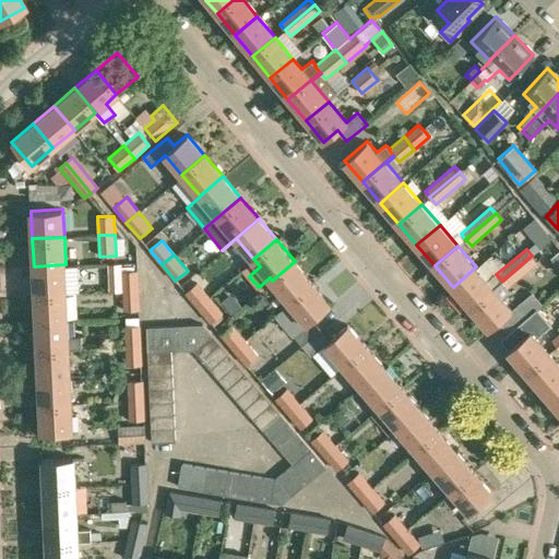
[(532,256),(502,281),(508,287),(537,262),(532,256)]
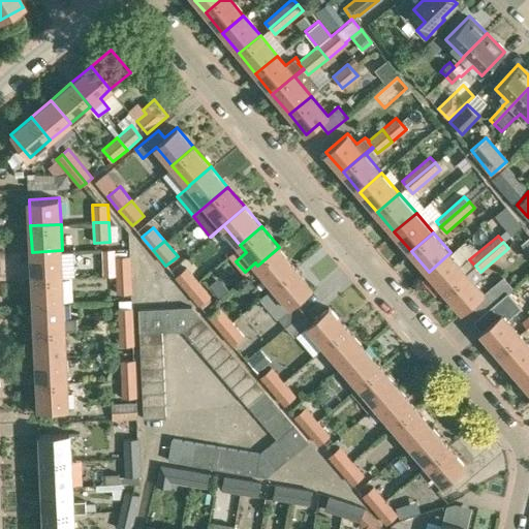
[(279,247),(257,266),(274,285),(296,267),(279,247)]
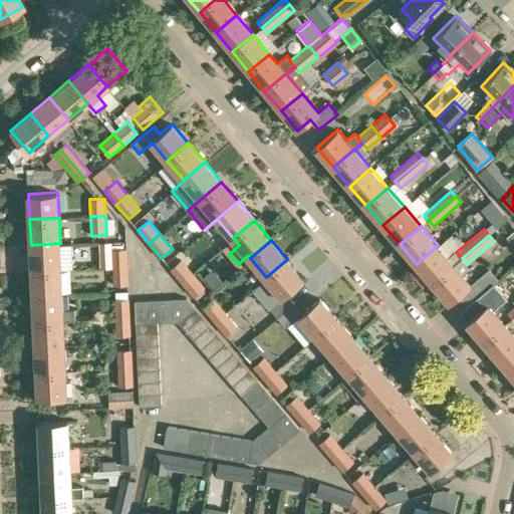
[(60,243),(31,245),(32,270),(61,269),(60,243)]
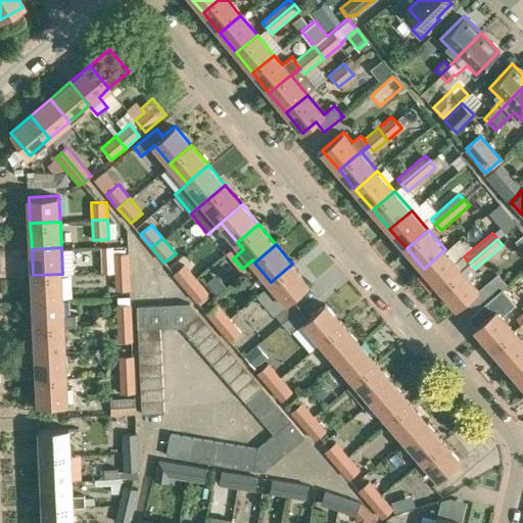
[(445,249),(424,269),(440,288),(462,270),(445,249)]
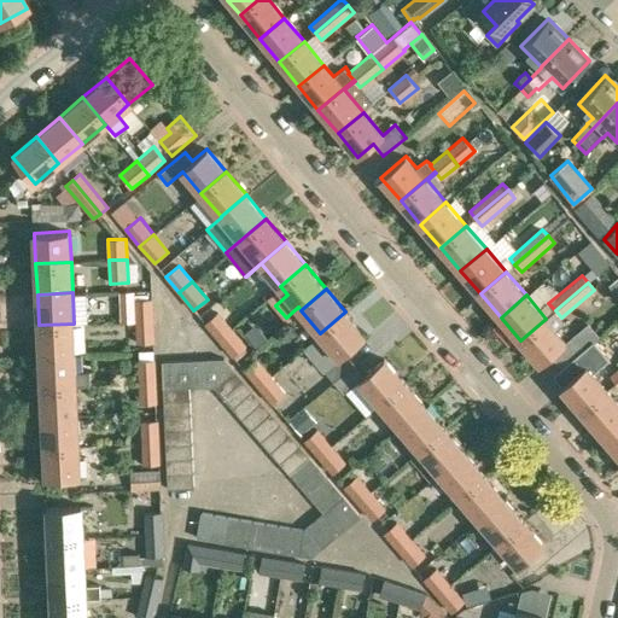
[(81,298),(82,318),(95,316),(95,298),(81,298)]
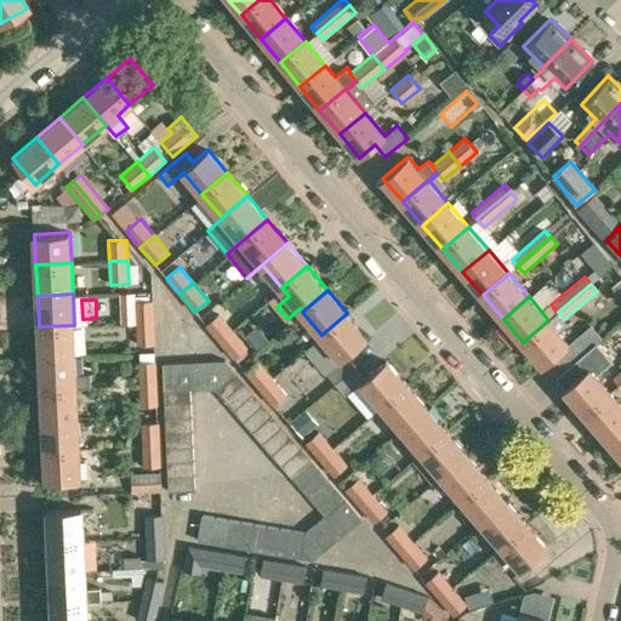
[(135,301),(136,322),(154,320),(154,300),(135,301)]
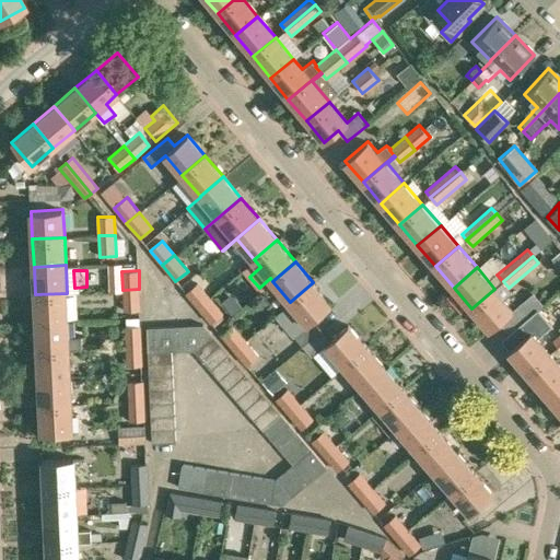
[(186,293),(198,307),(210,298),(198,282),(186,293)]
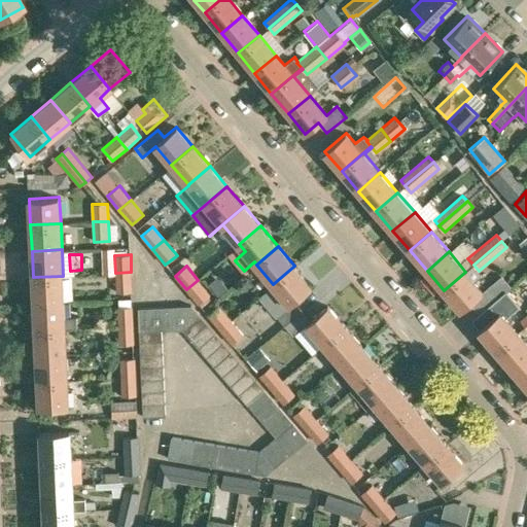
[(277,316),(285,325),(303,311),(293,301),(312,285),(294,266),(273,284),(259,296),(276,317),(277,316)]
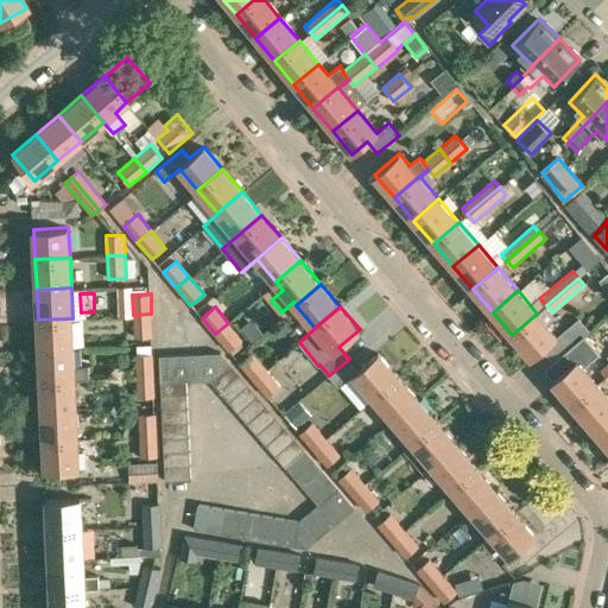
[(151,314),(133,315),(134,337),(152,336),(151,314)]
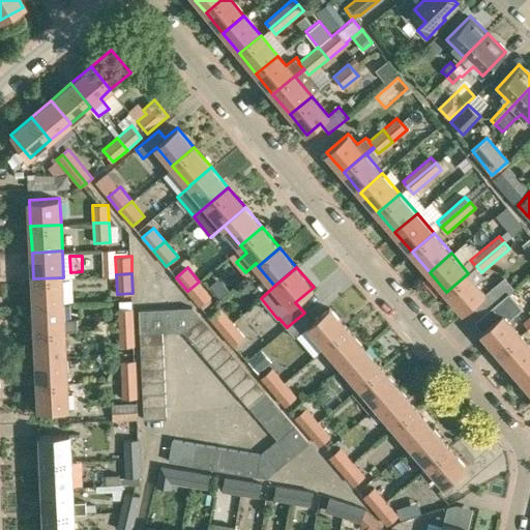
[(468,273),(446,292),(464,312),(486,293),(468,273)]
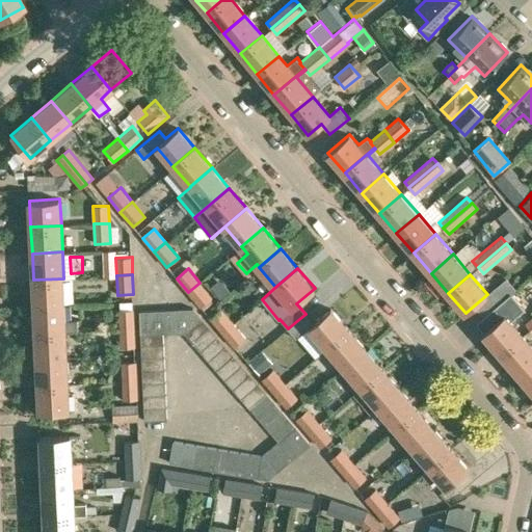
[(63,278),(33,280),(34,306),(64,304),(63,278)]
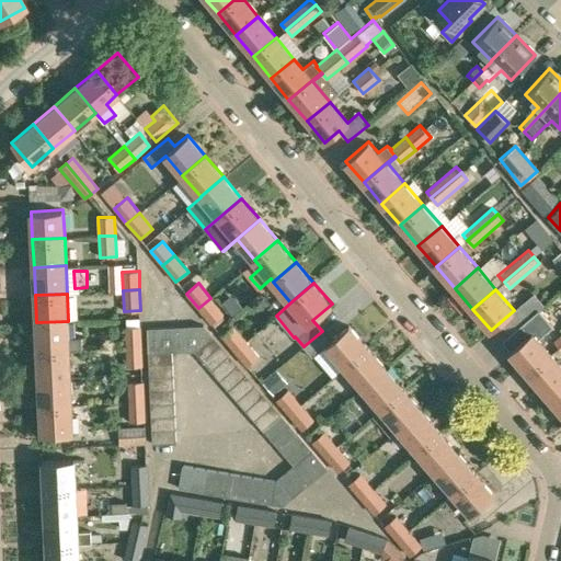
[(517,307),(527,319),(536,312),(539,309),(544,306),(534,294),(517,307)]
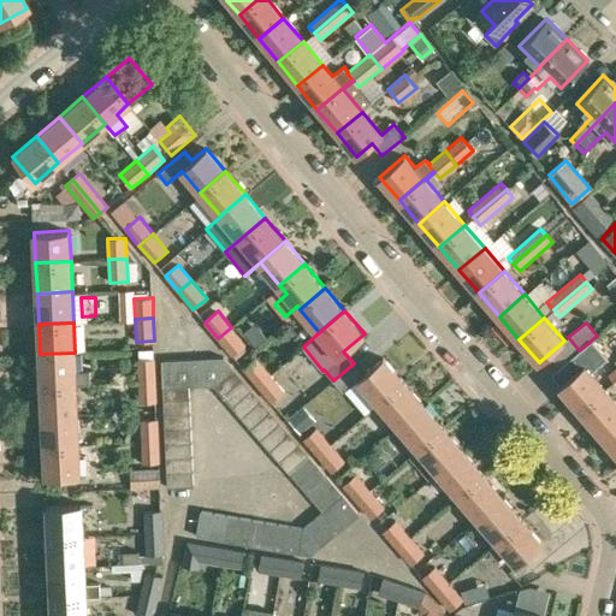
[(231,327),(218,338),(232,356),(247,344),(231,327)]
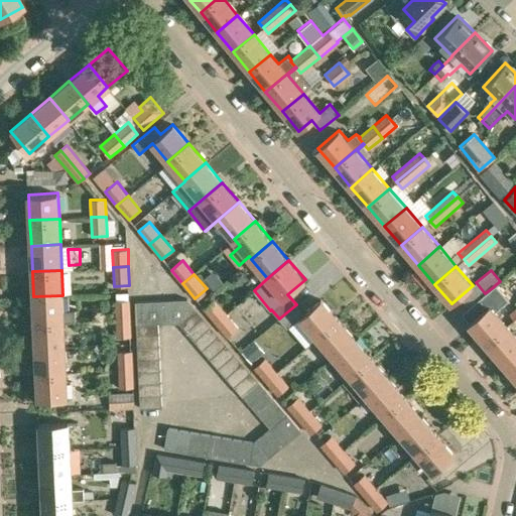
[(463,313),(470,323),(468,324),(485,343),(506,325),(495,311),(509,299),(496,284),(493,287),(485,293),(463,313)]
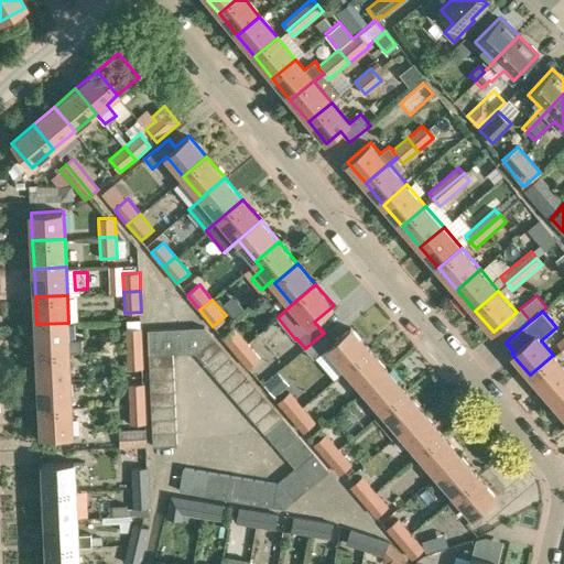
[(68,323),(36,324),(38,353),(69,350),(69,351),(83,350),(82,339),(69,339),(68,323)]
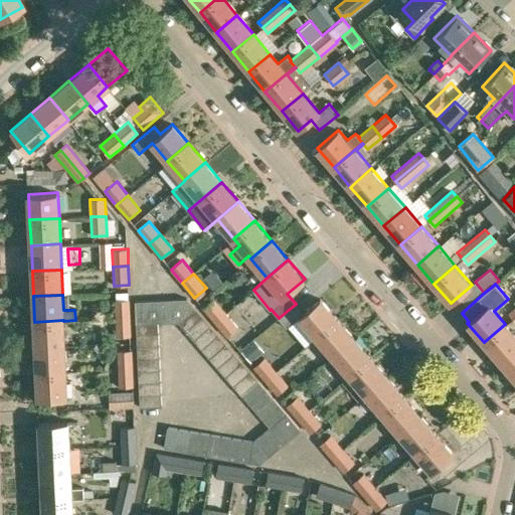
[(296,304),(279,318),(287,327),(300,317),(316,336),(338,318),(321,298),(304,313),(296,304)]
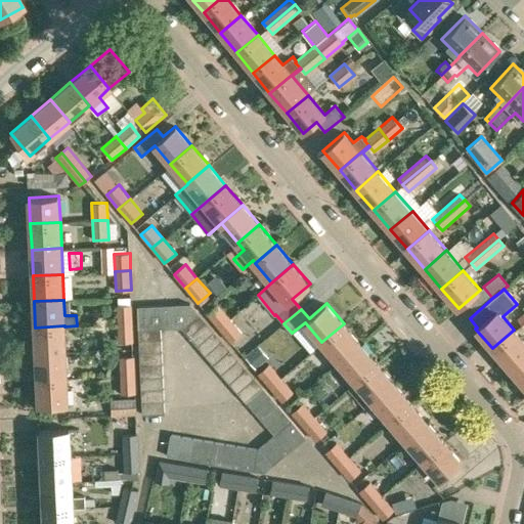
[(136,307),(138,330),(160,329),(181,328),(198,313),(189,304),(136,307)]
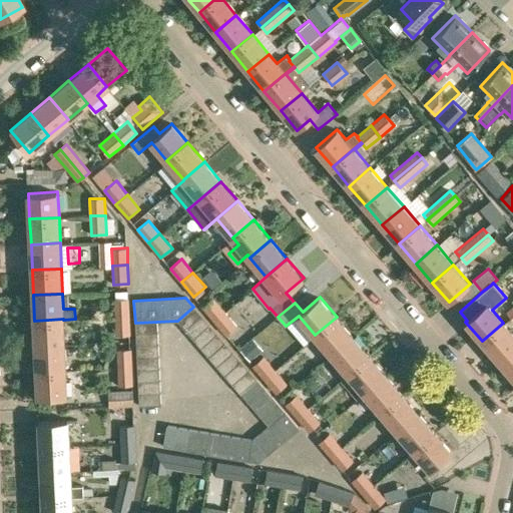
[(202,308),(214,322),(225,312),(213,298),(202,308)]
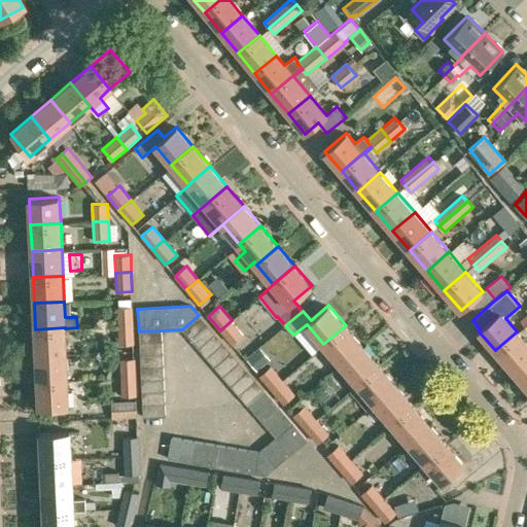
[(117,307),(118,325),(134,324),(133,307),(117,307)]
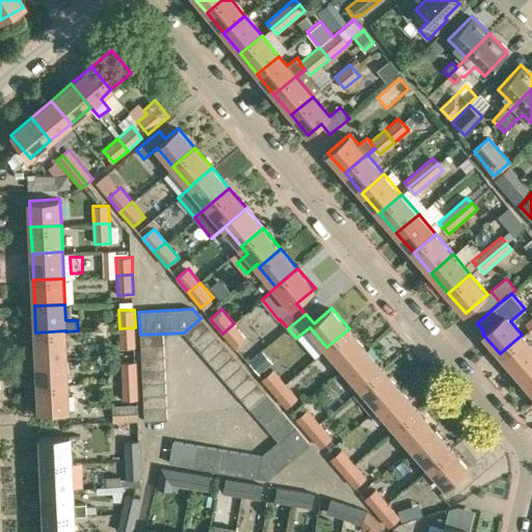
[(201,318),(184,333),(192,342),(209,327),(201,318)]
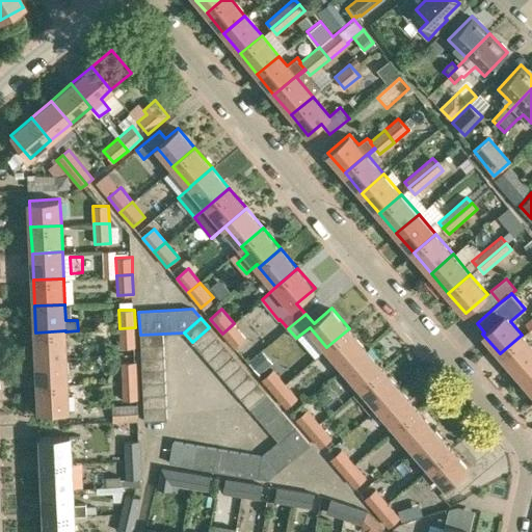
[(402,330),(419,341),(424,334),(407,322),(402,330)]
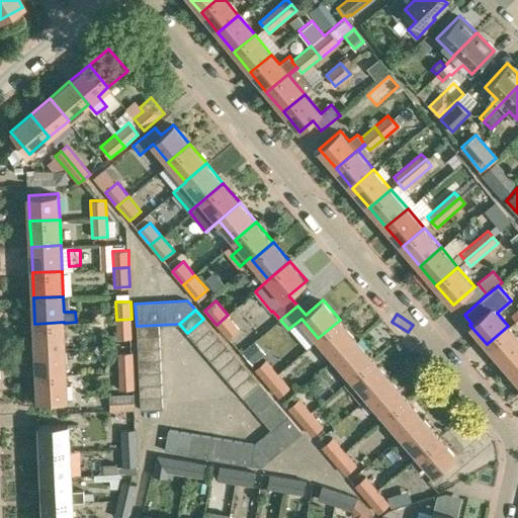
[(228,315),(217,325),(228,339),(240,329),(228,315)]
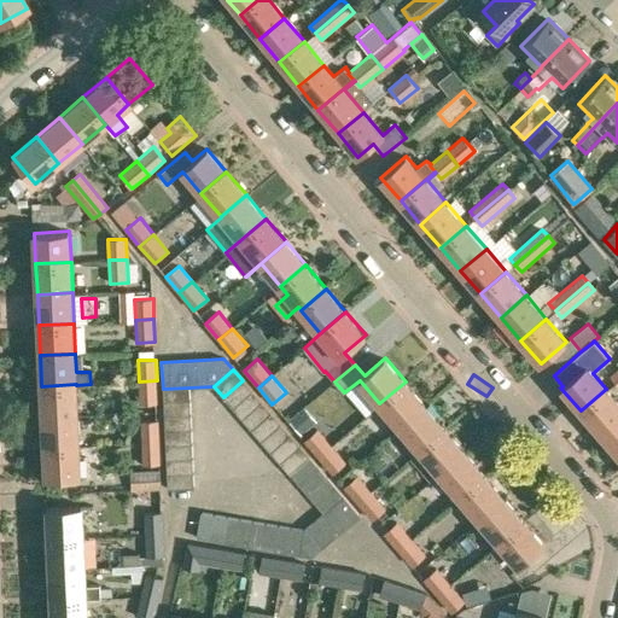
[(157,380),(139,382),(140,403),(158,403),(157,380)]
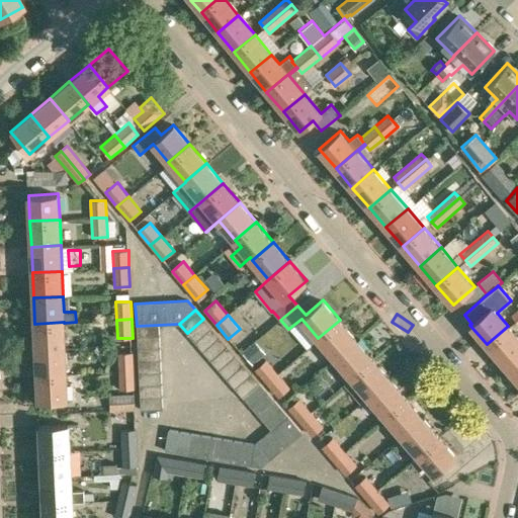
[(203,319),(187,333),(194,342),(211,328),(203,319)]
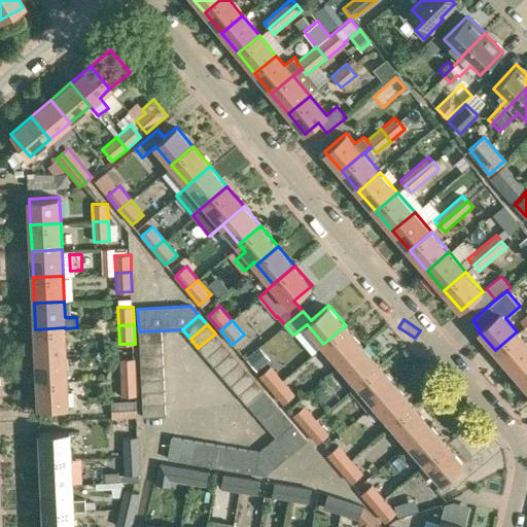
[(346,325),(323,344),(341,363),(362,345),(346,325)]
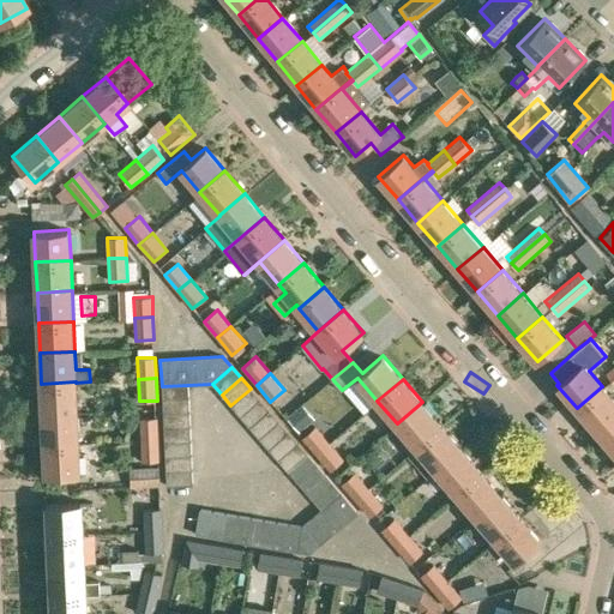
[(76,381),(41,384),(43,414),(78,413),(76,383),(76,381)]
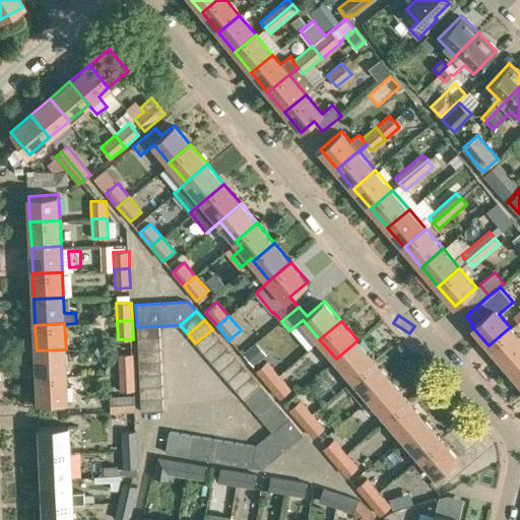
[(137,327),(137,339),(159,338),(158,326),(137,327)]
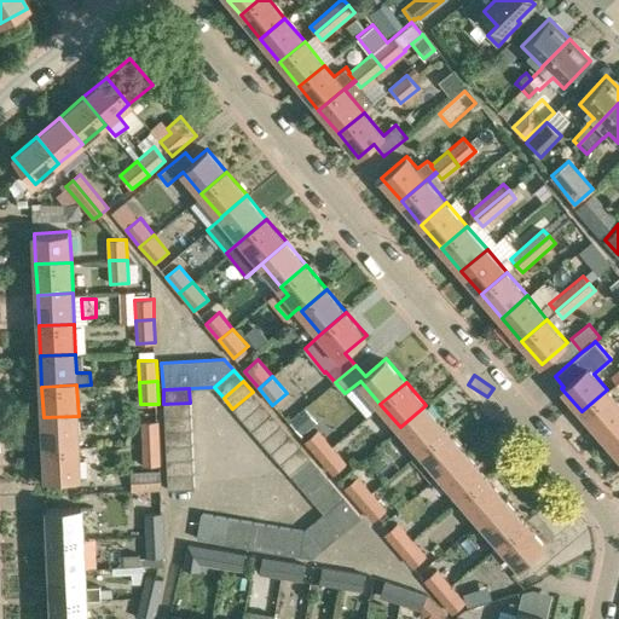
[(618,403),(607,389),(582,411),(602,434),(618,420),(618,403)]
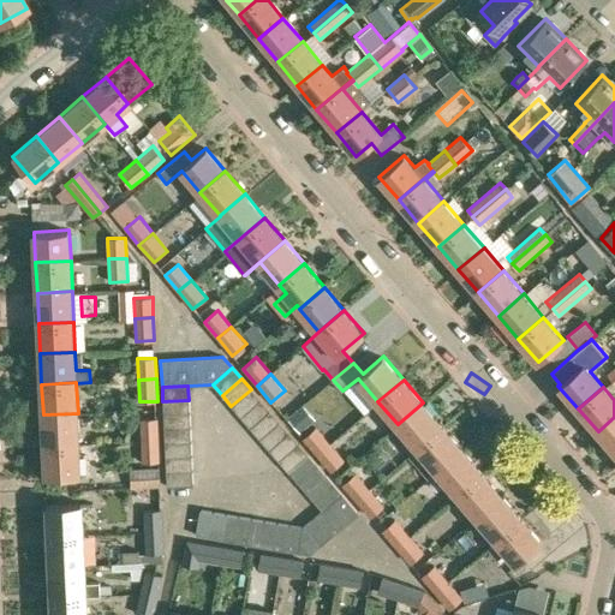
[(251,389),(231,406),(240,417),(261,400),(251,389)]
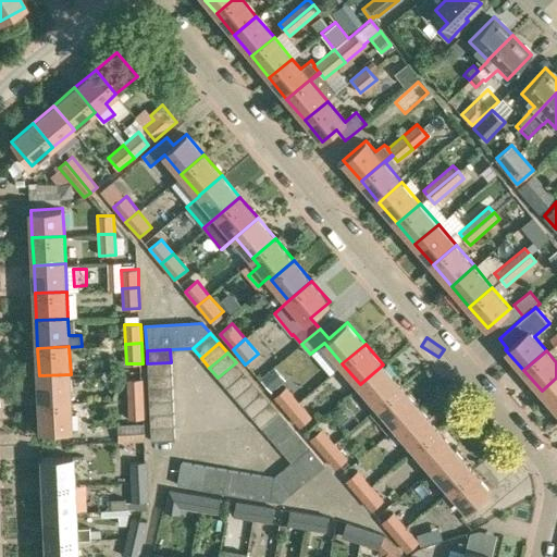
[(147,363),(148,376),(172,375),(171,362),(147,363)]
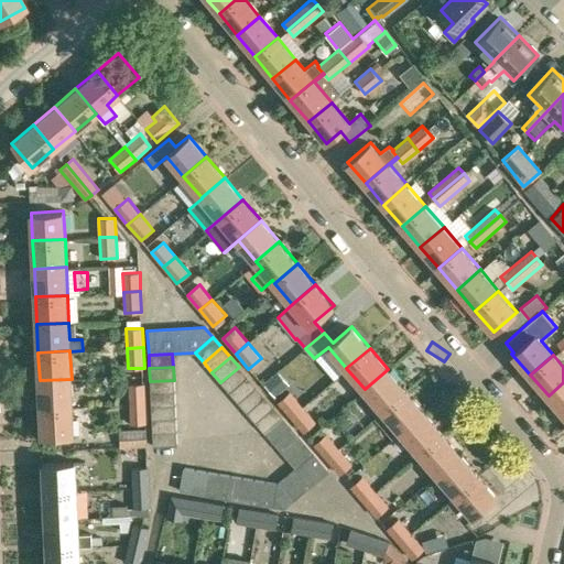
[(239,367),(220,382),(229,392),(248,377),(239,367)]
